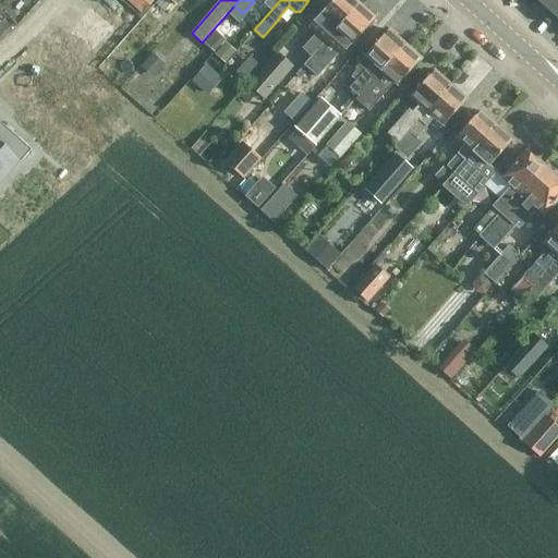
[(266,0),(264,3),(271,10),(280,0),(266,0)]
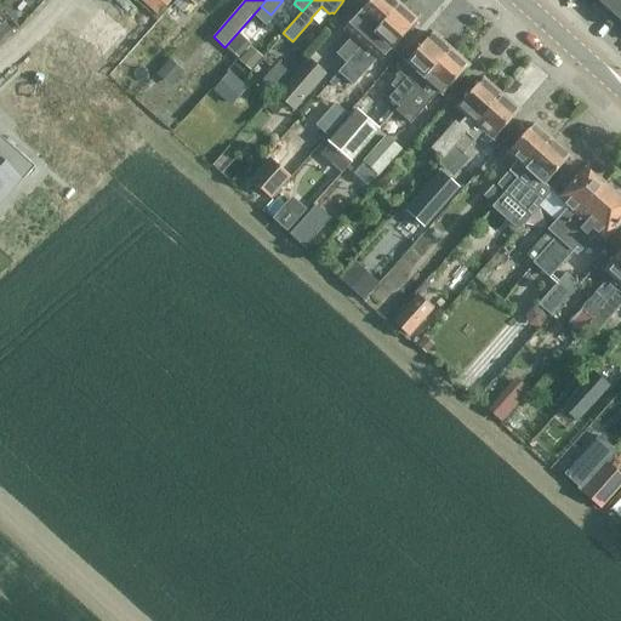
[(348,62),(353,57),(399,4),(396,0),(370,0),(355,17),(347,27),(357,35),(341,53),(348,62)]
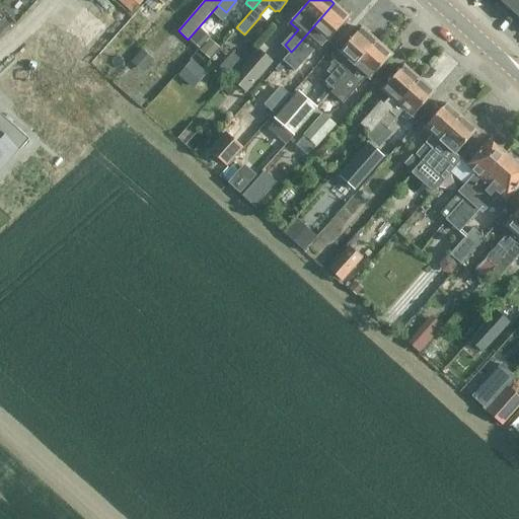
[(518,0),(498,0),(512,11),(518,2),(518,0)]
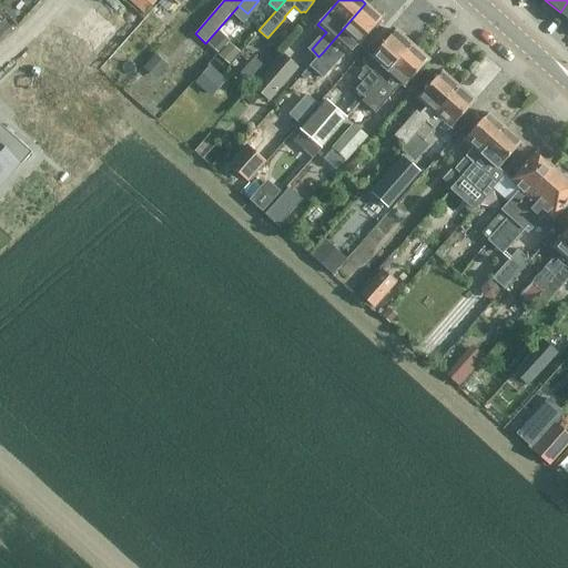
[(382,18),(365,3),(323,52),(331,59),(350,37),(358,46),(382,18)]
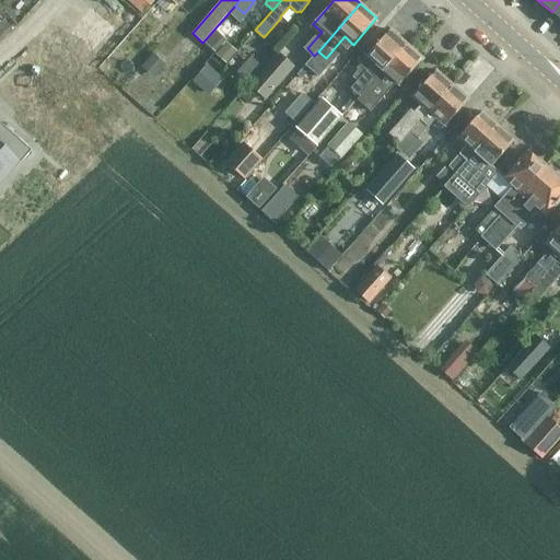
[(96,12),(80,33),(101,48),(116,27),(96,12)]
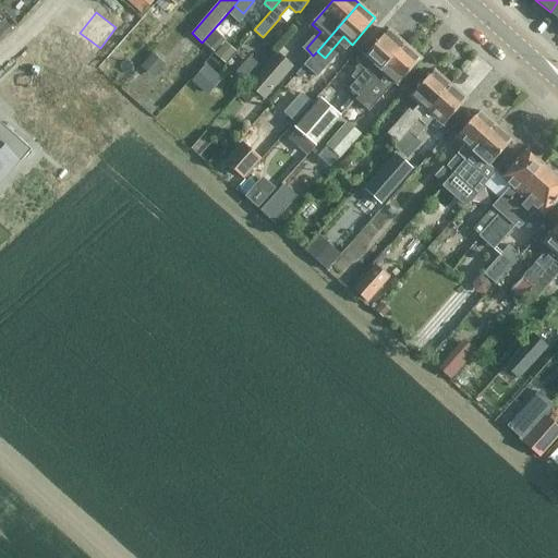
[(218,39),(228,27),(221,22),(211,34),(218,39)]
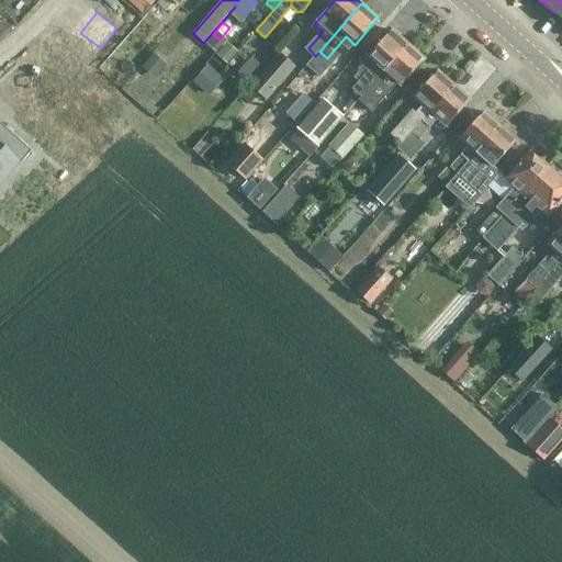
[(391,30),(368,56),(360,65),(367,71),(351,89),(360,97),(407,44),(391,30)]
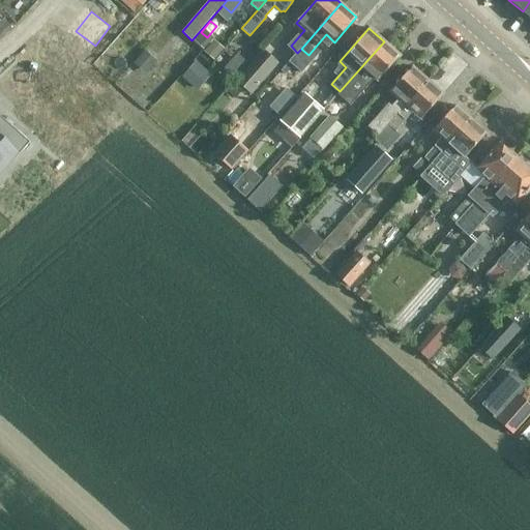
[(200,51),(209,40),(200,32),(190,42),(200,51)]
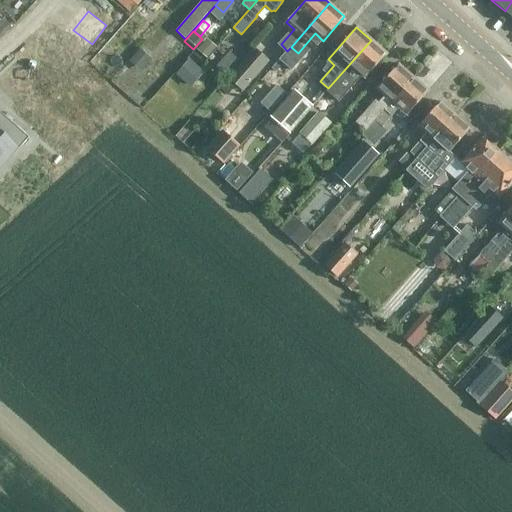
[(371,40),(328,88),(326,91),(338,102),(361,76),(364,78),(386,54),(371,40)]
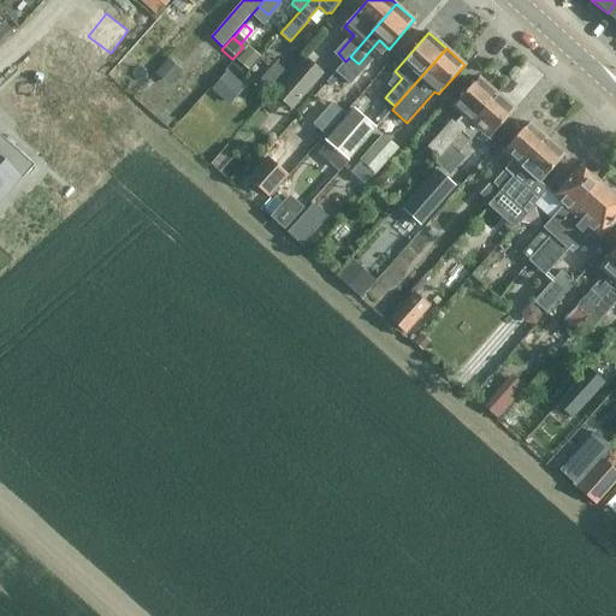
[(248,67),(255,59),(246,51),(238,59),(248,67)]
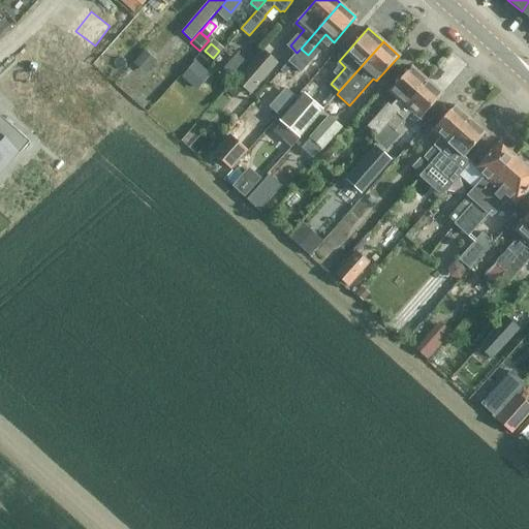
[(281,60),(266,47),(236,80),(251,93),(281,60)]
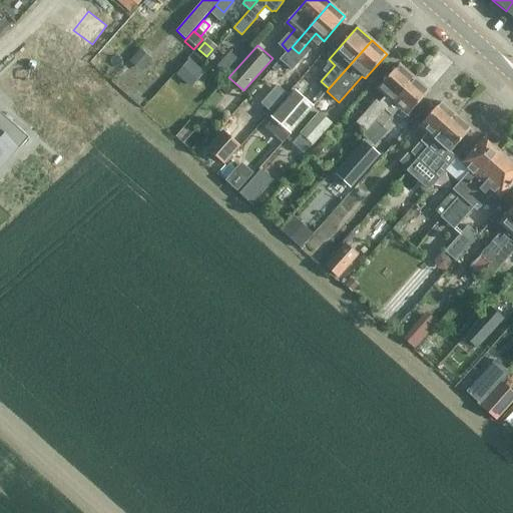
[(143,67),(150,59),(139,49),(132,57),(143,67)]
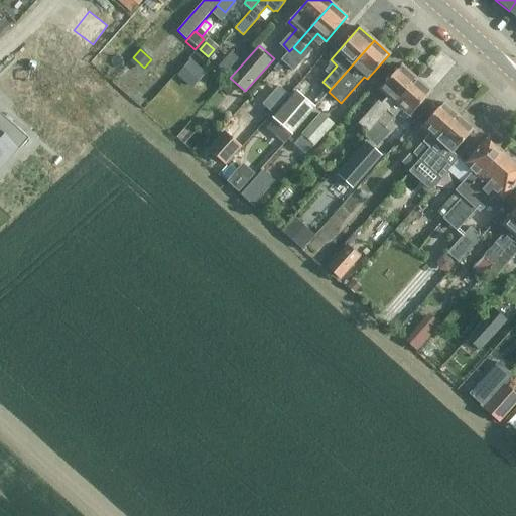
[(185,85),(199,70),(189,61),(176,76),(185,85)]
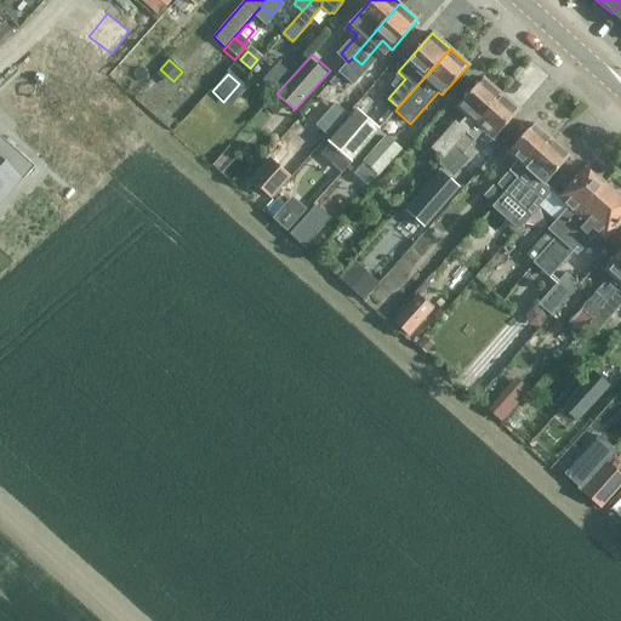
[(454,146),(455,147),(501,95),(483,78),(457,107),(467,117),(446,140),(443,136),(426,155),(437,165),(454,146)]
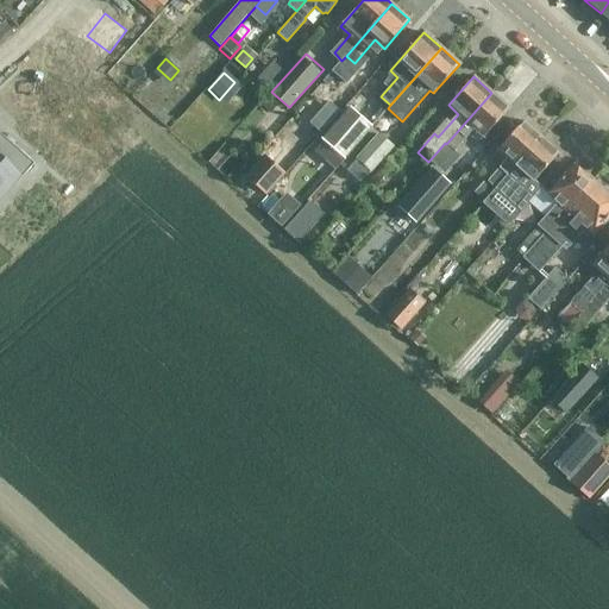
[(509,108),(491,93),(446,144),(454,151),(475,129),(484,137),(509,108)]
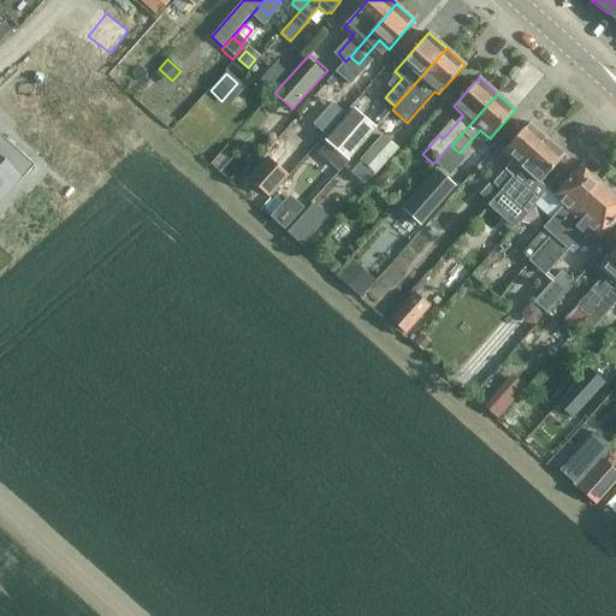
[(348,159),(375,128),(354,108),(326,141),(348,159)]
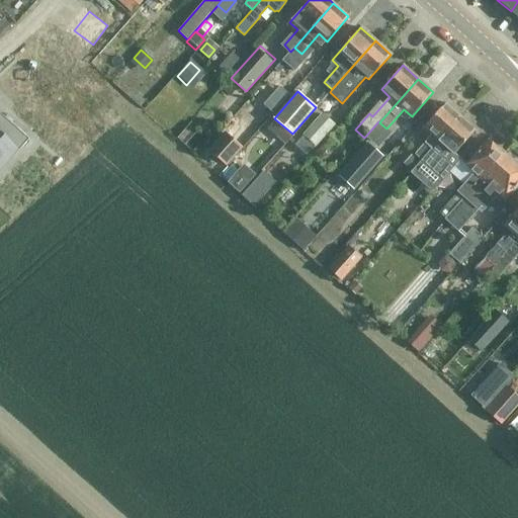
[(432,135),(415,154),(410,159),(417,165),(421,160),(460,116),(445,102),(424,127),(432,135)]
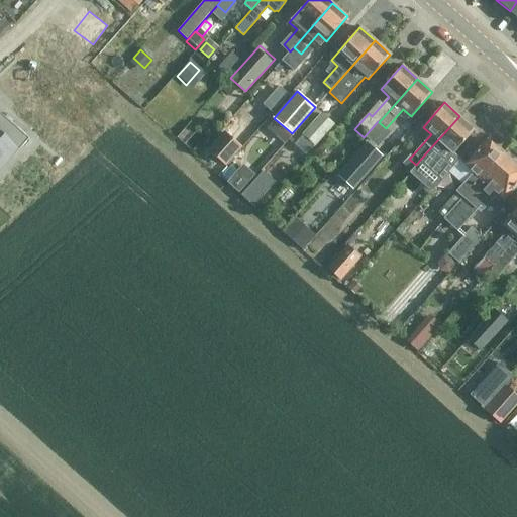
[(314,145),(332,124),(321,114),(302,135),(314,145)]
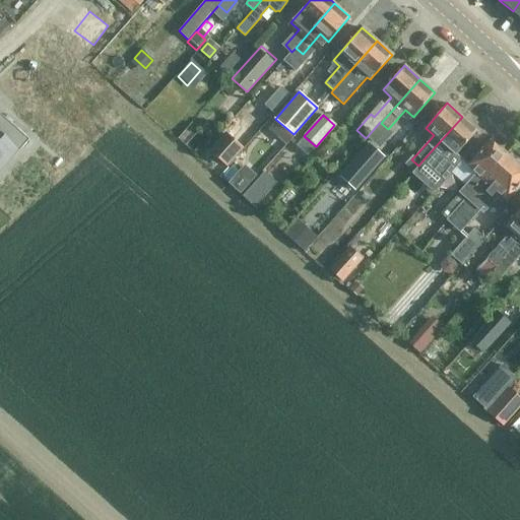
[(12,159),(29,140),(3,117),(0,119),(0,168),(10,156),(12,159)]
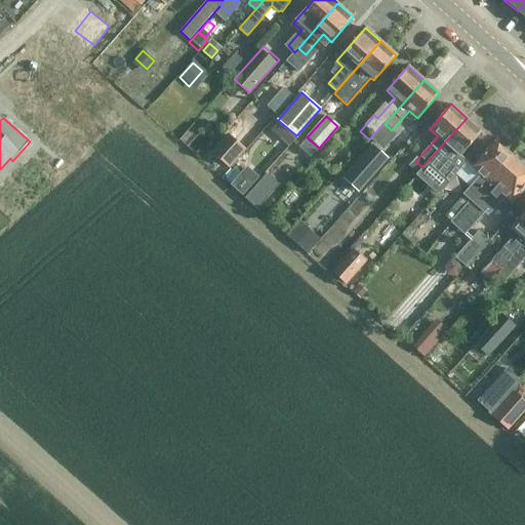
[(467,118),(427,162),(449,182),(467,161),(460,156),(482,131),(467,118)]
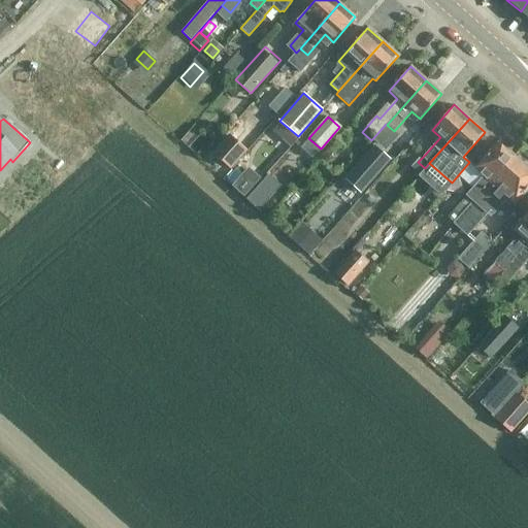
[(402,150),(422,129),(414,122),(395,143),(402,150)]
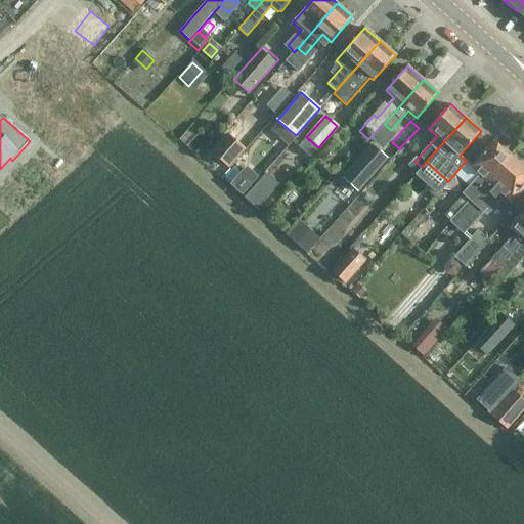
[(212,149),(232,164),(246,145),(225,131),(212,149)]
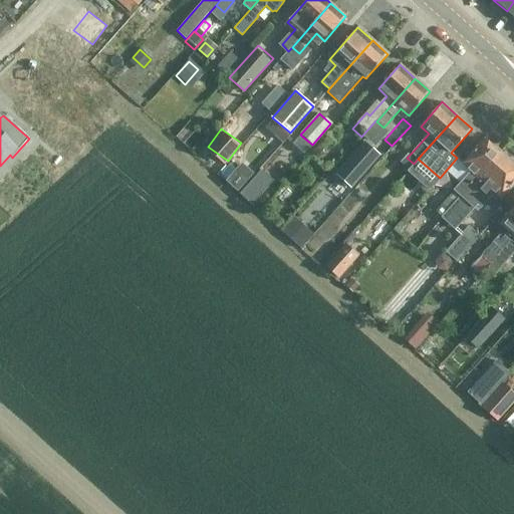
[(363,139),(335,172),(353,186),(381,153),(363,139)]
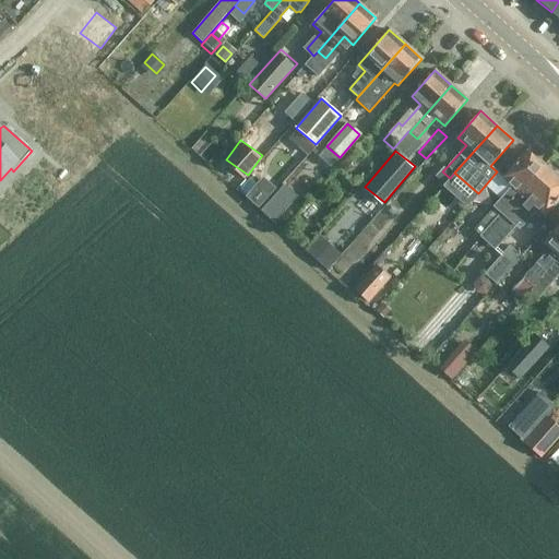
[(478,224),(490,234),(547,170),(526,151),(502,178),(511,186),(492,206),(494,207),(478,224)]
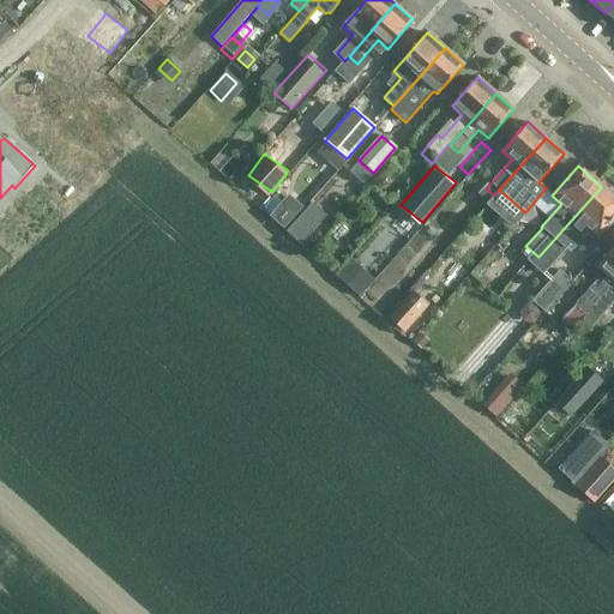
[(613,218),(613,198),(601,187),(539,257),(533,264),(543,274),(570,244),(573,248),(590,229),(599,236),(613,218)]
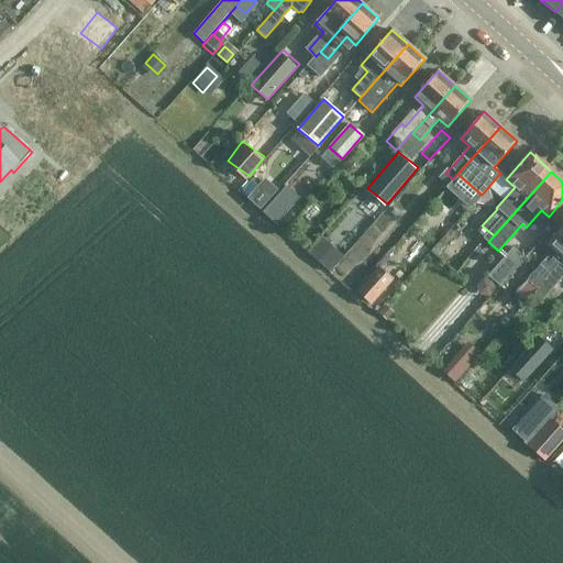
[(451,180),(443,173),(431,187),(440,194),(451,180)]
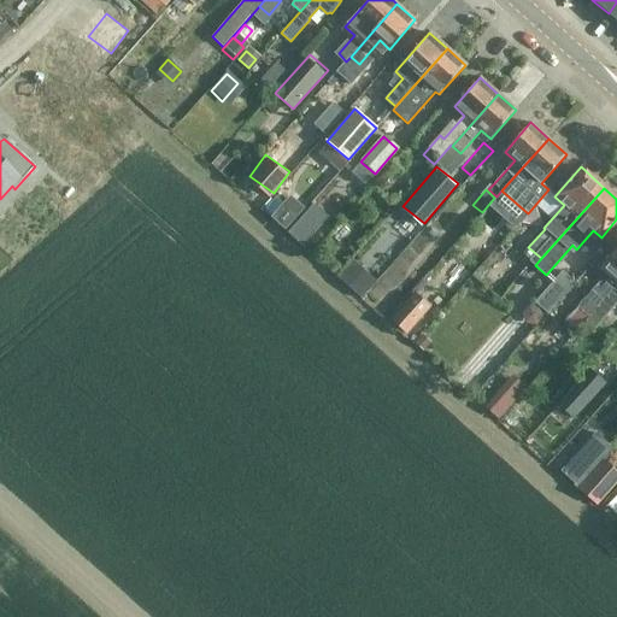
[(271,215),(286,228),(305,205),(289,192),(271,215)]
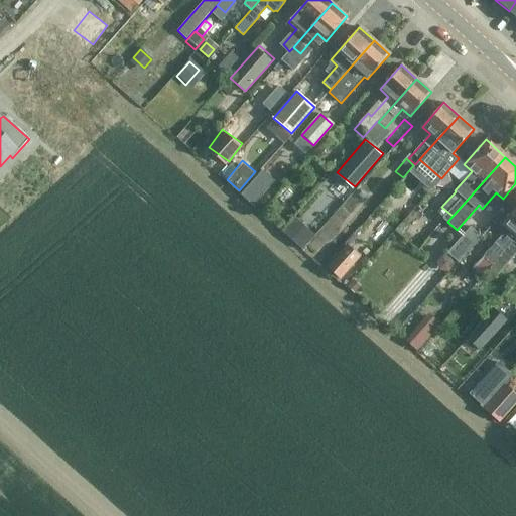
[(253,203),(274,178),(261,167),(240,191),(253,203)]
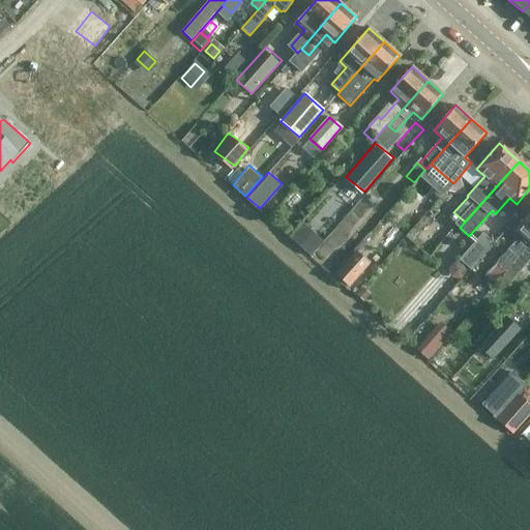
[(380,201),(373,208),(382,216),(388,209),(380,201)]
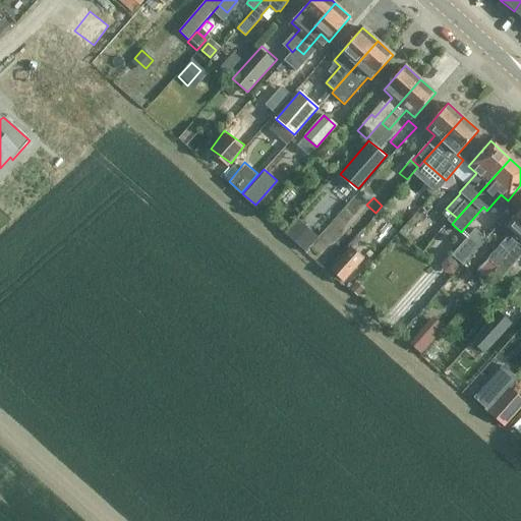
[(520,209),(519,212),(503,231),(511,238),(488,263),(496,270),(510,253),(520,240),(520,209)]
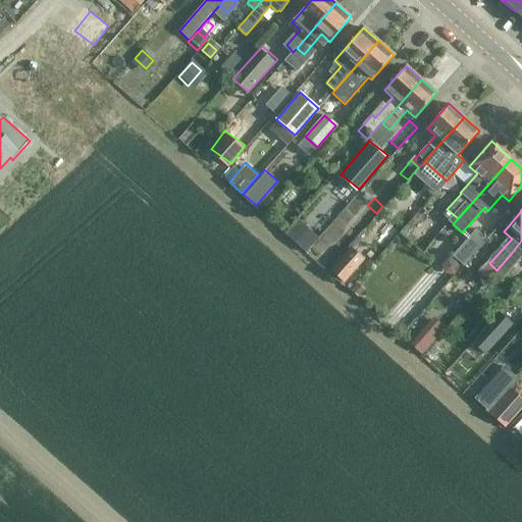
[(463,265),(486,239),(475,229),(452,255),(463,265)]
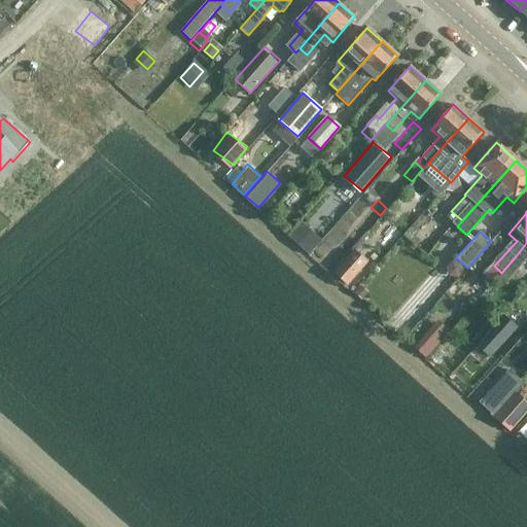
[(526,243),(516,256),(522,262),(526,257),(526,243)]
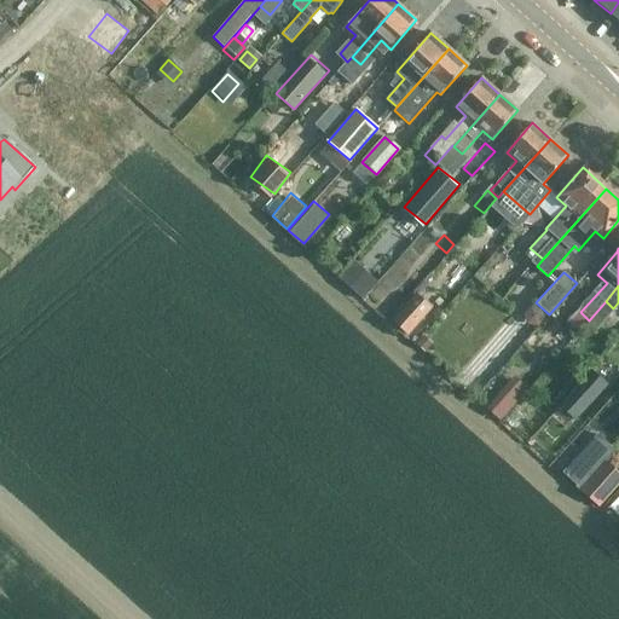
[(431,308),(416,295),(394,320),(409,334),(431,308)]
